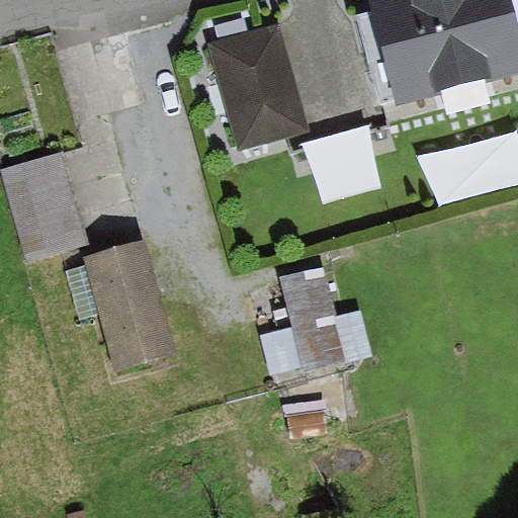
[(517,69),(517,35),(508,0),(370,0),(374,12),(360,16),(382,98),(397,94),(399,101),(517,69)]
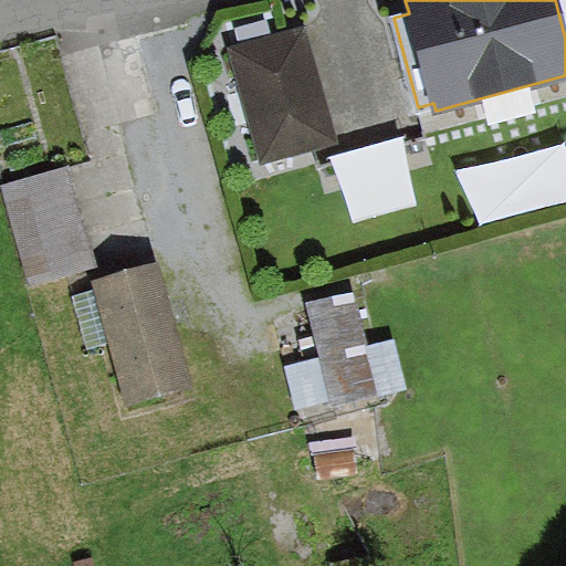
[(227,51),(257,165),(336,143),(305,30),(227,51)]
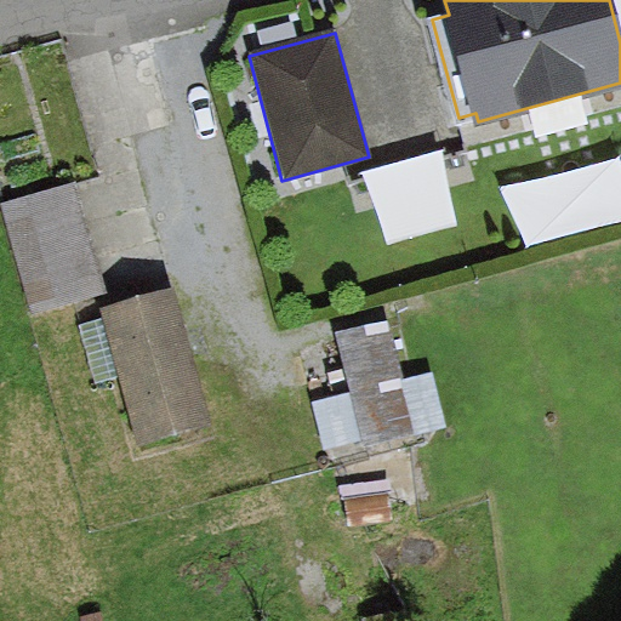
[(77,182),(0,204),(32,314),(108,294),(77,182)]
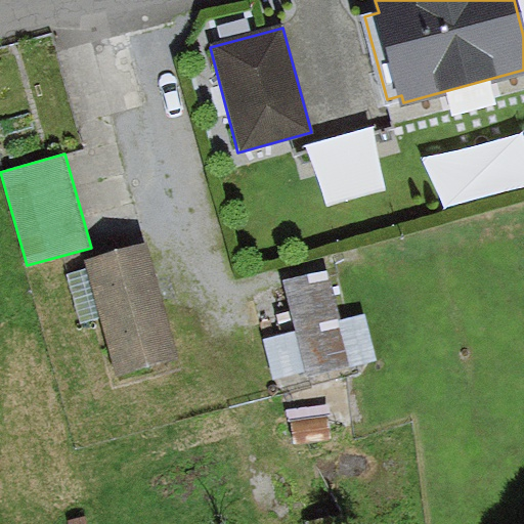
[(92,269),(68,276),(82,325),(101,320),(117,374),(177,356),(145,248),(90,263),(92,269)]
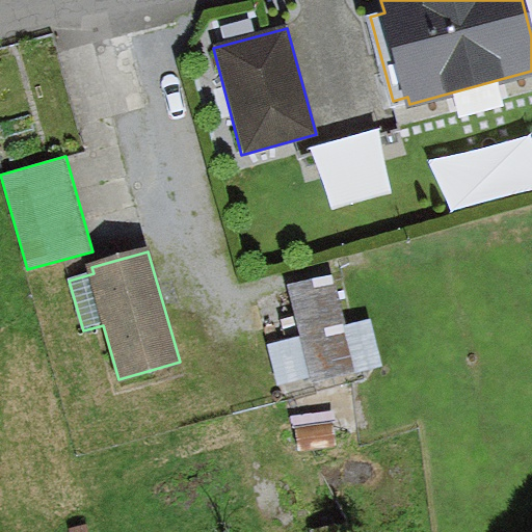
[(287,283),(300,339),(271,345),(281,383),(311,375),(313,383),(382,367),(371,317),(345,323),(333,271),(287,283)]
